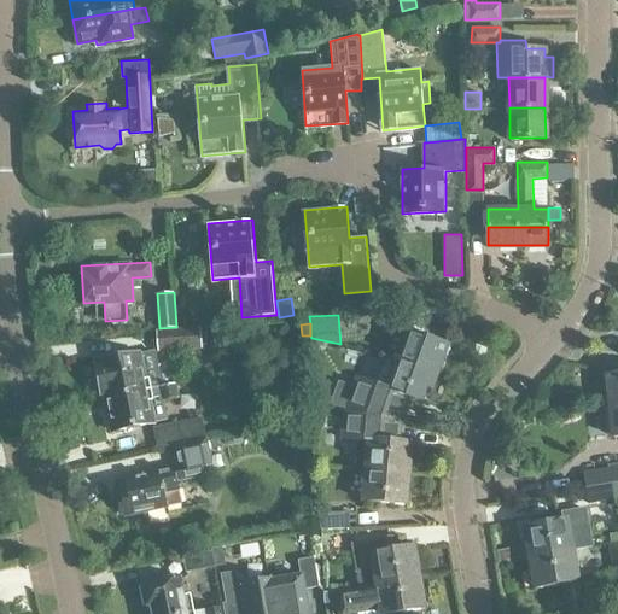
[(158,350),(202,348),(200,326),(157,328),(158,350)]
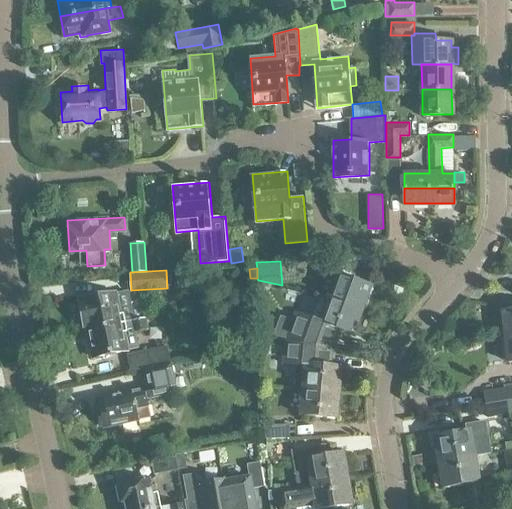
[(329,271),(321,293),(363,309),(372,285),(337,273),(329,271)]
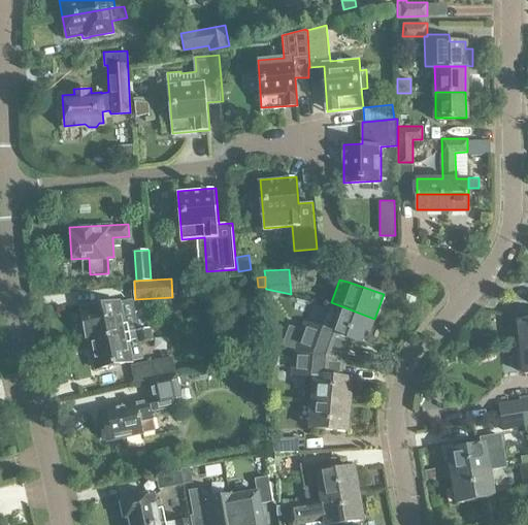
[(253,289),(243,290),(245,302),(255,301),(253,289)]
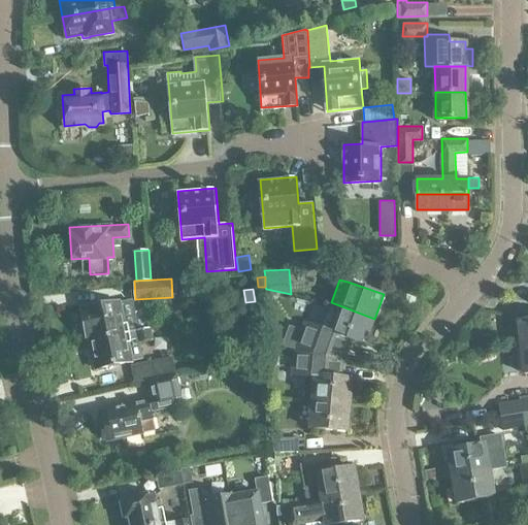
[(80,305),(85,322),(81,326),(84,334),(88,337),(88,339),(90,339),(139,328),(136,314),(133,298),(130,298),(119,302),(119,301),(106,303),(106,300),(80,305)]
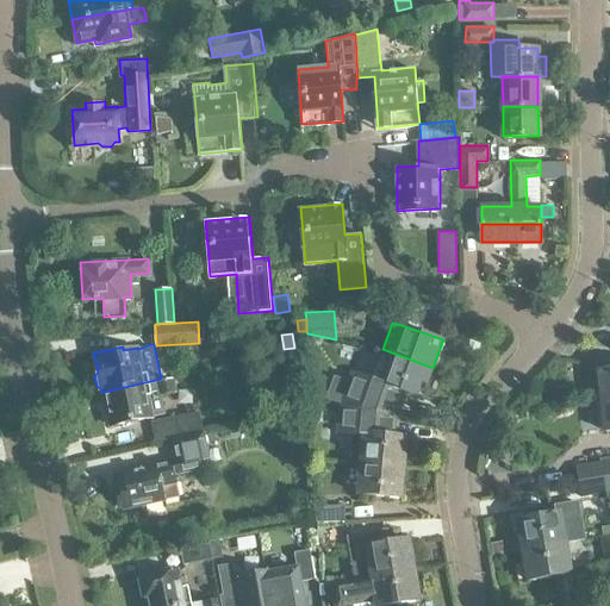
[(342,400),(342,401),(341,406),(362,408),(394,414),(403,388),(409,391),(422,397),(433,368),(383,349),(373,378),(352,369),(347,379),(336,375),(328,398),(342,400)]
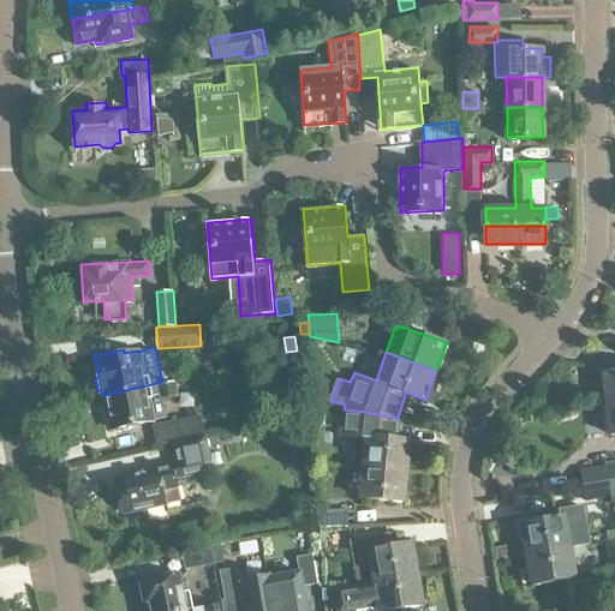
[(614,371),(604,372),(608,403),(614,402),(614,371)]
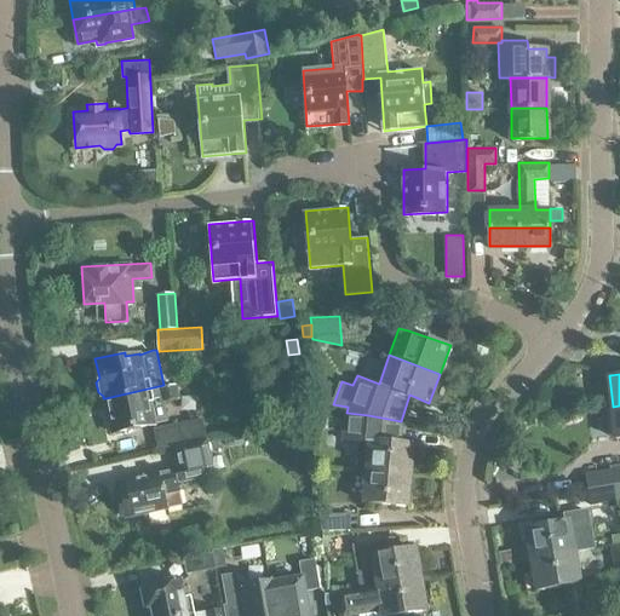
[(113,431),(154,421),(154,422),(168,419),(165,401),(181,397),(177,383),(164,385),(105,398),(113,431)]
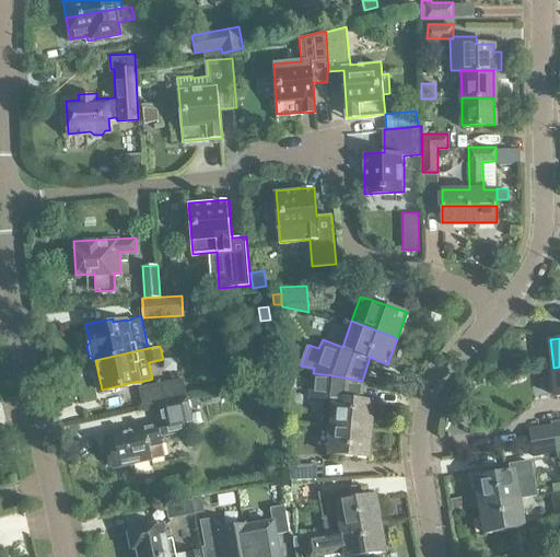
[(295,366),(296,354),(283,351),(282,364),(295,366)]
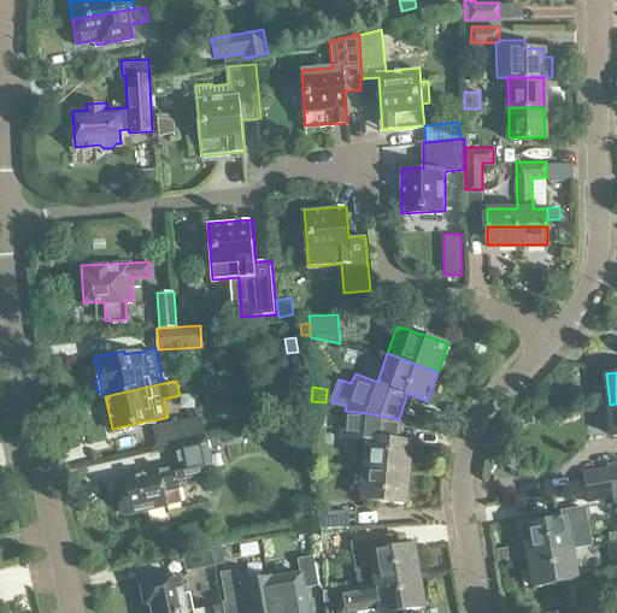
[(609,432),(613,431),(613,436),(616,435),(616,404),(610,405),(610,407),(605,408),(609,432)]
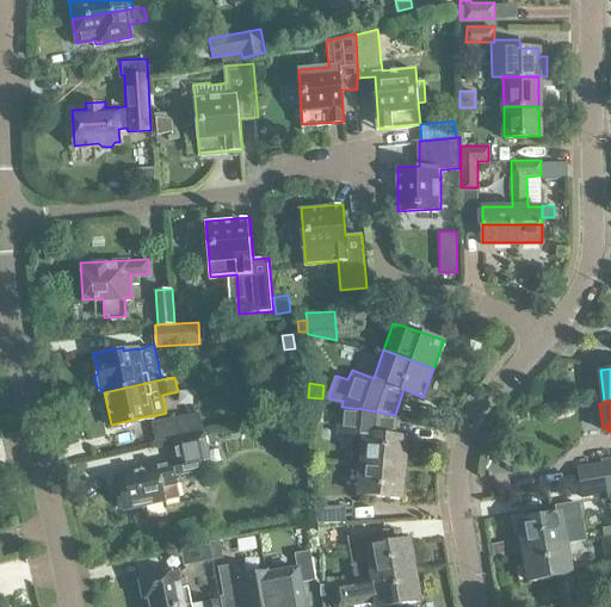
[(353,463),(363,463),(405,468),(407,437),(399,437),(393,435),(395,415),(363,409),(341,407),(340,422),(339,432),(356,433),(355,456),(353,463)]
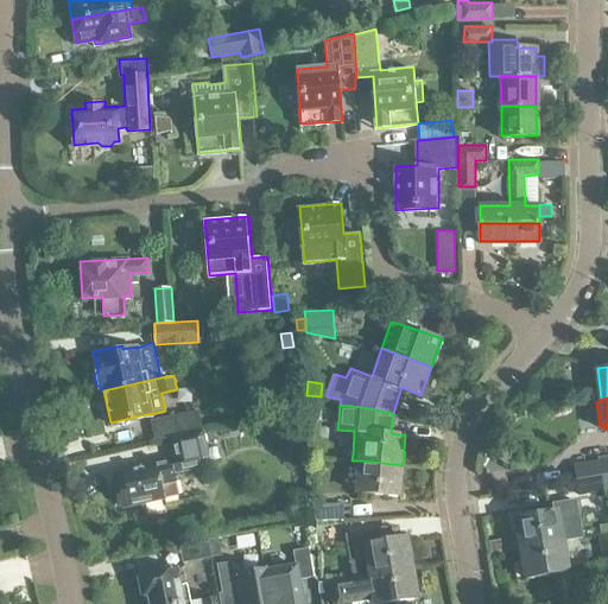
[(312,406),(311,418),(321,418),(322,407),(312,406)]
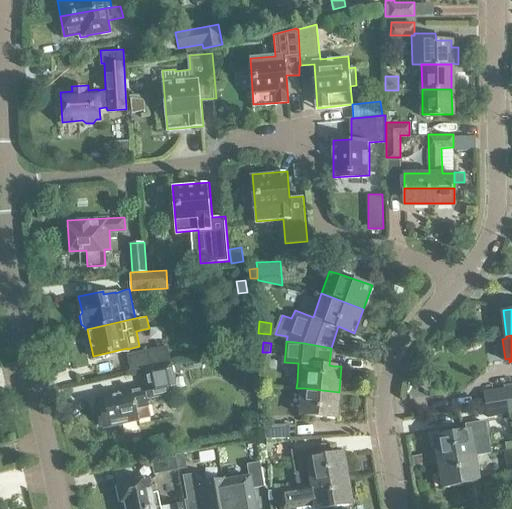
[(131,369),(144,366),(171,360),(168,345),(128,353),(131,369)]
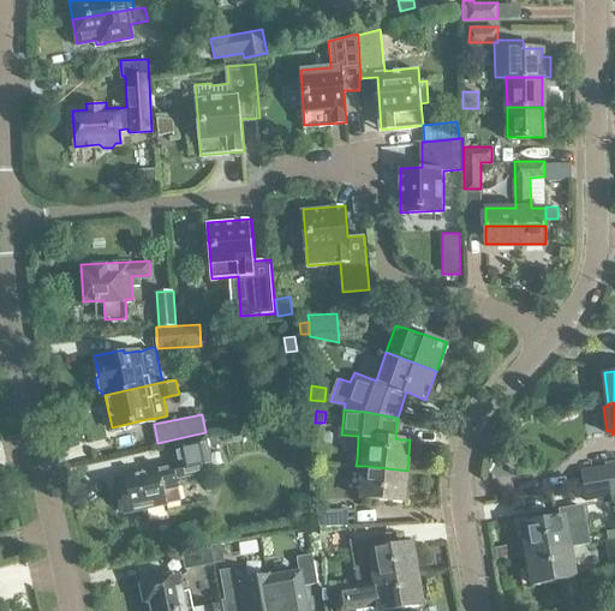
[(118,477),(125,510),(180,499),(175,477),(181,475),(181,477),(214,469),(206,432),(173,439),(179,465),(118,477)]
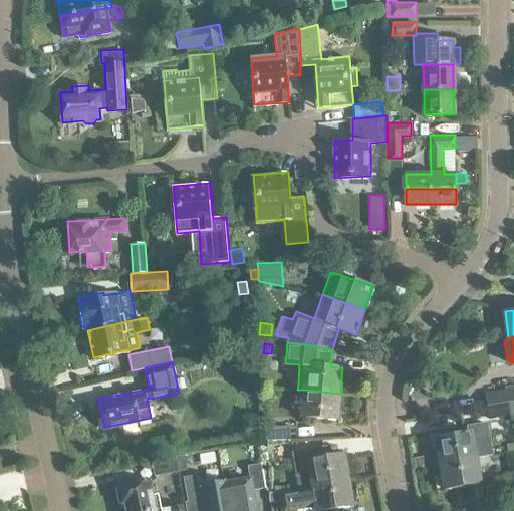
[(486,393),(488,405),(511,401),(508,389),(486,393)]
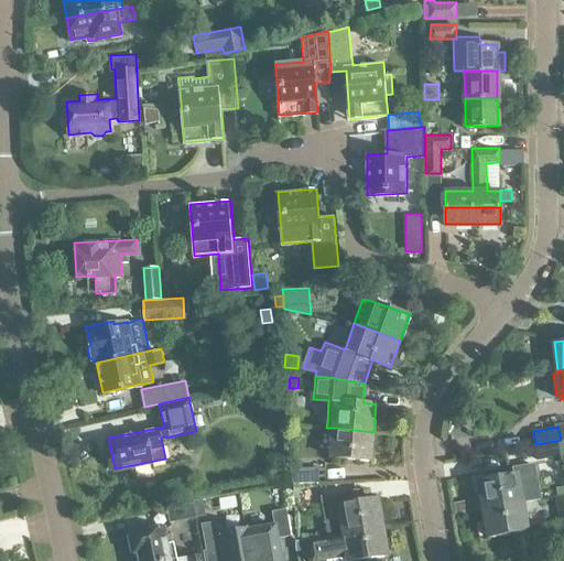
[(371,460),(373,432),(335,428),(332,456),(371,460)]
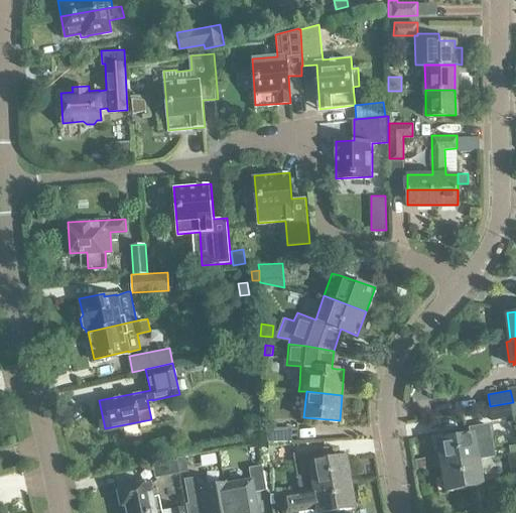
[(492,419),(515,415),(513,402),(490,406),(492,419)]
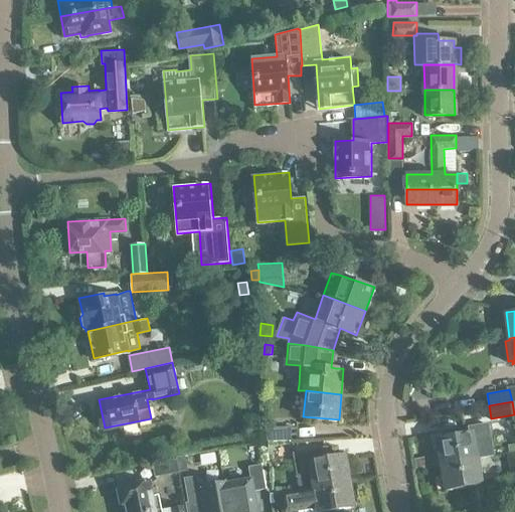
[(438,439),(442,465),(478,458),(494,455),(493,454),(491,454),(488,438),(490,437),(488,423),(470,427),(471,433),(438,439)]
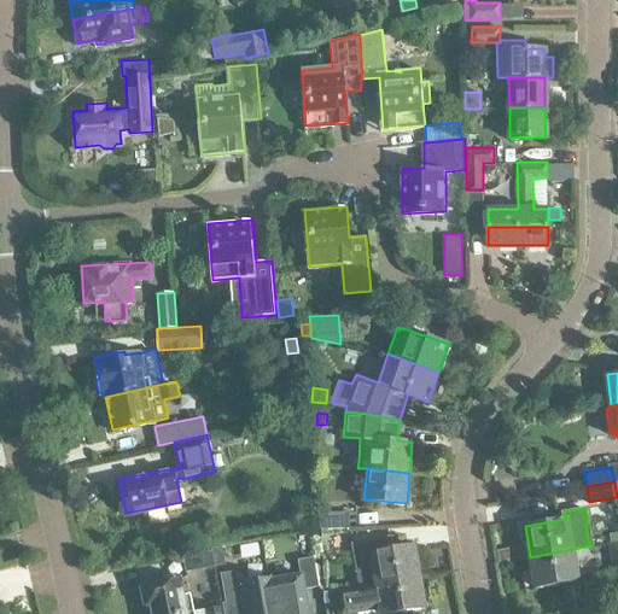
[(321,512),(321,527),(349,526),(349,512),(321,512)]
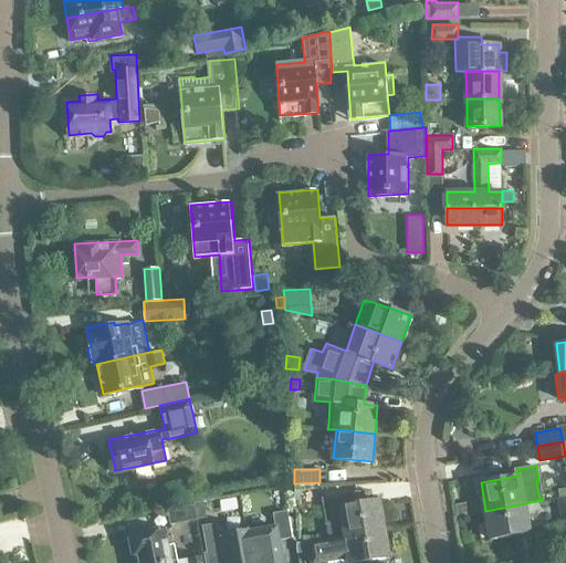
[(294,483),(295,498),(320,497),(320,482),(294,483)]
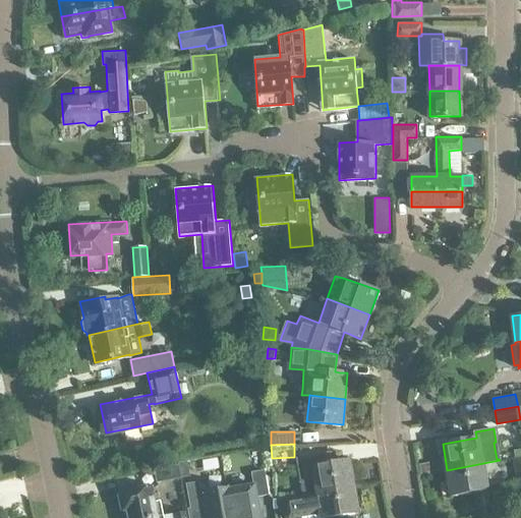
[(350,460),(304,467),(308,494),(354,485),(350,460)]
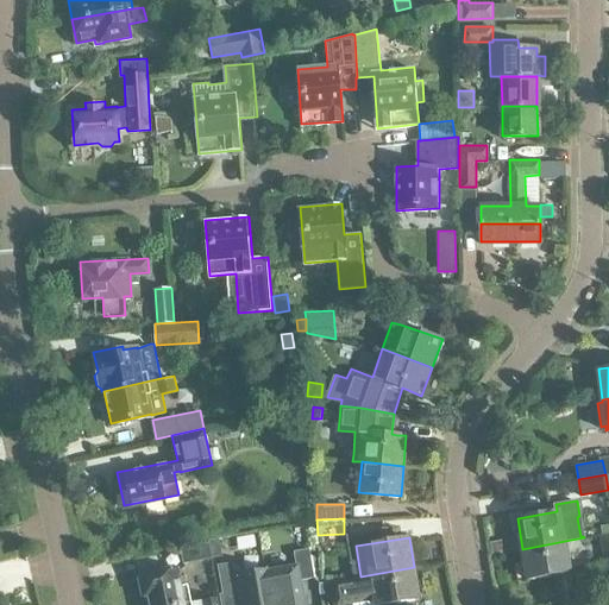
[(565,541),(522,549),(528,579),(571,572),(565,541)]
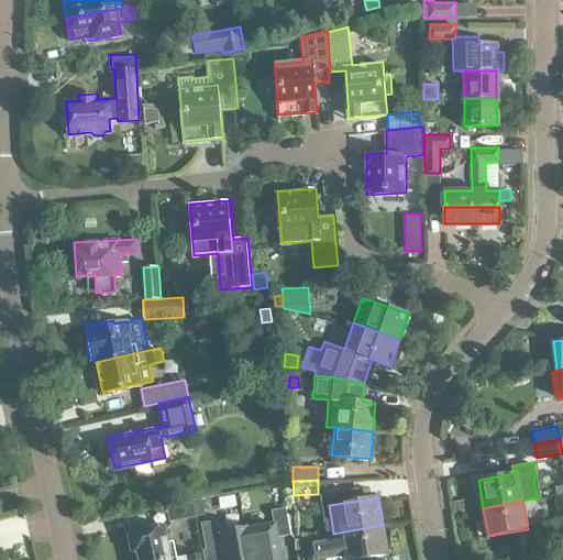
[(196,515),(194,502),(167,506),(170,519),(196,515)]
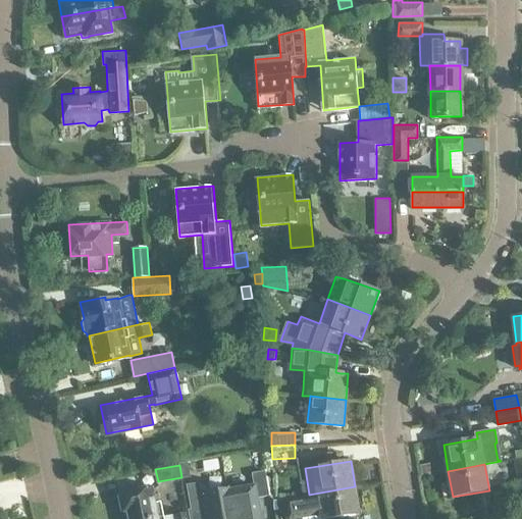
[(254,485),(228,489),(233,518),(260,518),(256,496),(267,494),(263,470),(251,472),(254,485)]
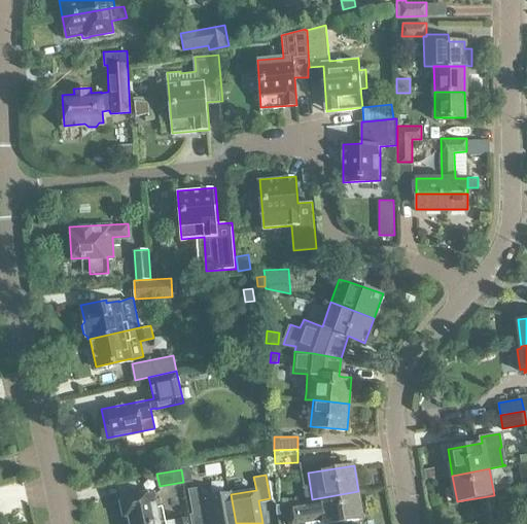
[(236,523),(231,494),(230,491),(203,497),(201,487),(188,489),(192,513),(205,511),(207,523),(236,523)]
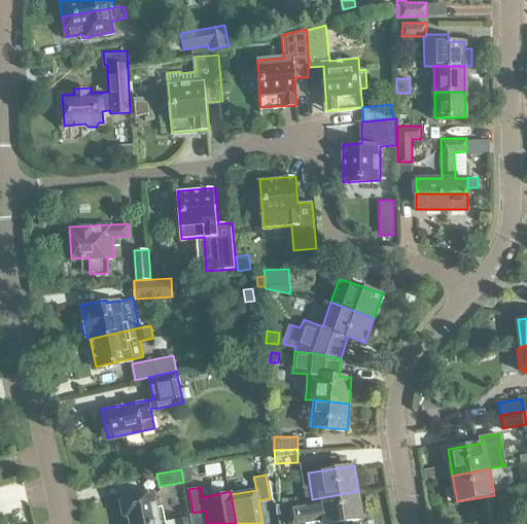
[(126,515),(128,523),(146,523),(164,520),(161,505),(159,507),(155,491),(118,498),(123,516),(126,515)]
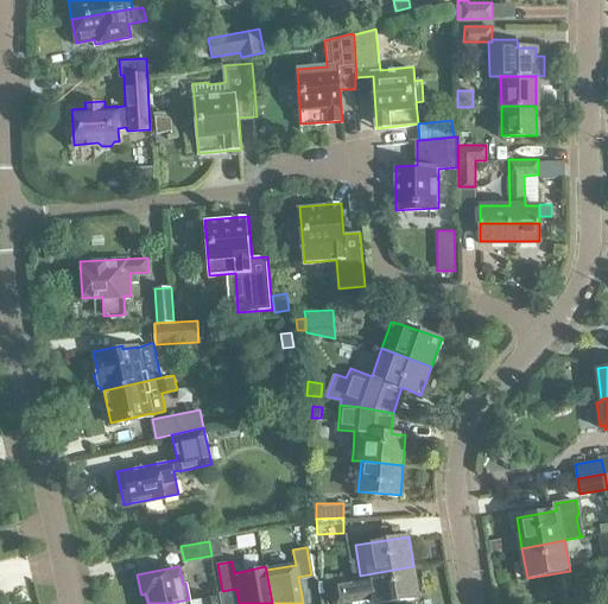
[(333,590),(335,603),(375,597),(377,603),(418,597),(413,566),(360,576),(331,580),(333,590)]
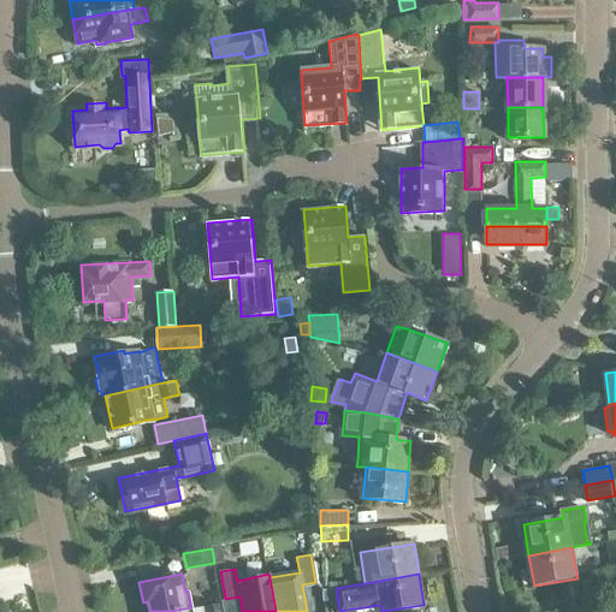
[(323,600),(337,598),(336,588),(336,587),(323,588),(323,600)]
